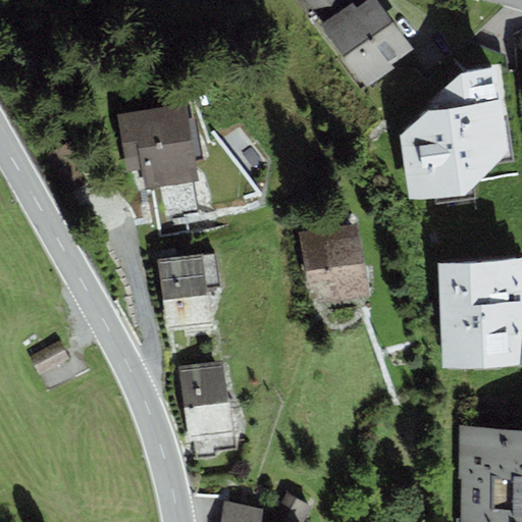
[(304,0),(294,0),(301,9),(308,4),(304,0)]
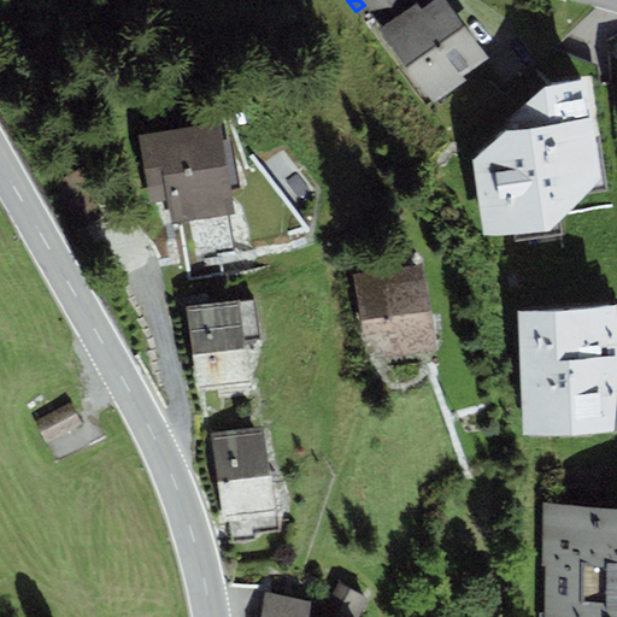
[(429,0),(422,6),(417,0),(359,0),(364,5),(381,27),(377,29),(433,103),(492,58),(448,0),(429,0)]
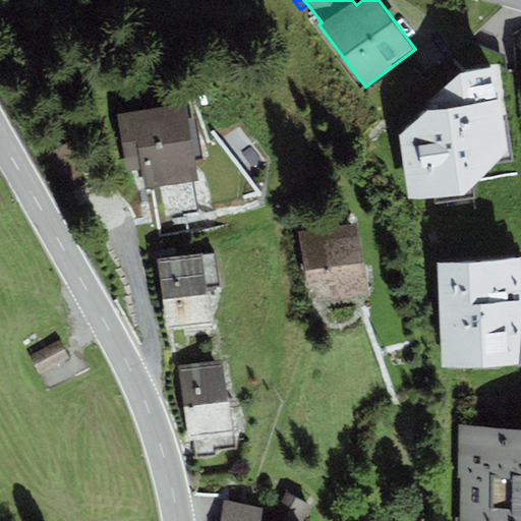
[(458,71),(399,134),(409,199),(476,189),(474,174),(484,173),(483,168),(502,166),(501,159),(511,157),(497,65),(458,71)]
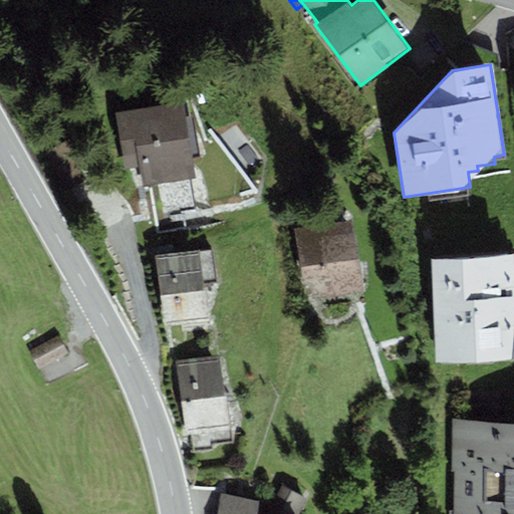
[(182,101),(114,112),(123,167),(137,165),(141,188),(195,179),(182,101)]
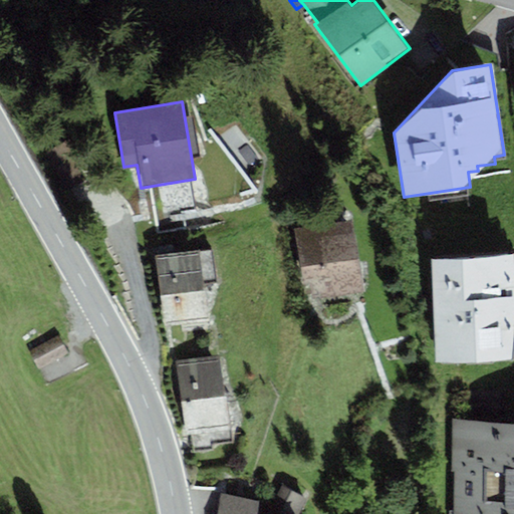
[(352,220),(294,228),(302,284),(310,283),(312,297),(362,290),(352,220)]
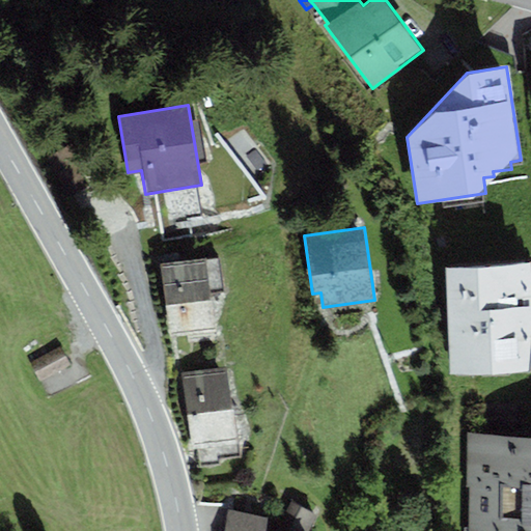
[(164,263),(159,263),(167,339),(186,337),(187,344),(215,341),(210,295),(224,294),(220,257),(205,259),(205,257),(179,260),(178,253),(163,255),(164,263)]
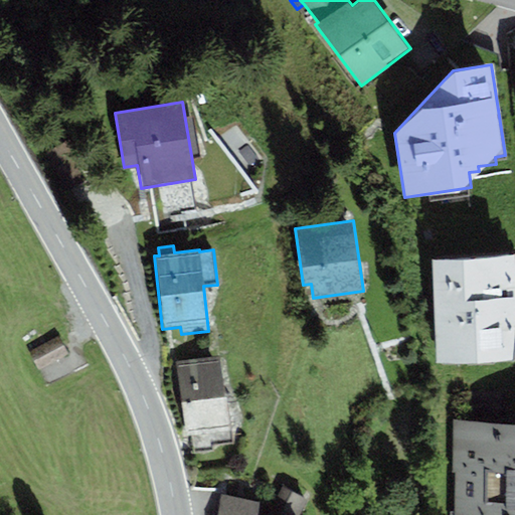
[(514,293),(513,255),(432,259),(436,362),(513,359),(514,333),(514,293)]
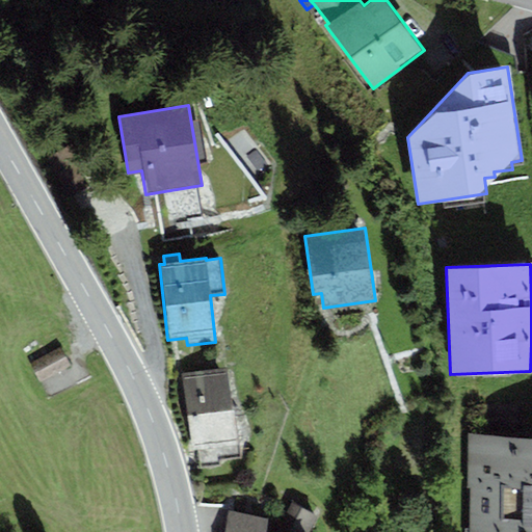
[(60,347),(30,364),(40,381),(71,366),(60,347)]
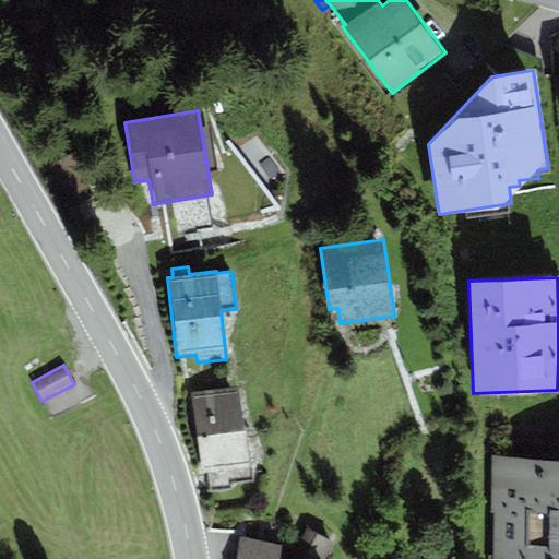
[(240,385),(190,393),(202,475),(251,467),(240,385)]
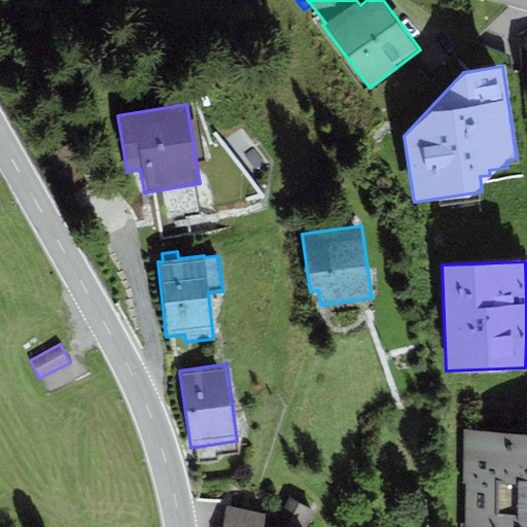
[(467,484),(465,526),(526,526),(526,432),(464,430),(462,484),(467,484)]
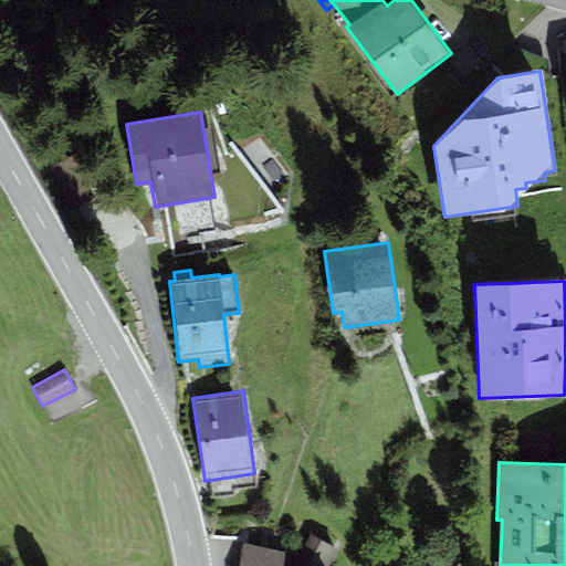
[(283,565),(286,551),(243,544),(239,565),(328,565),(337,549),(311,535),(294,565),(283,565)]
